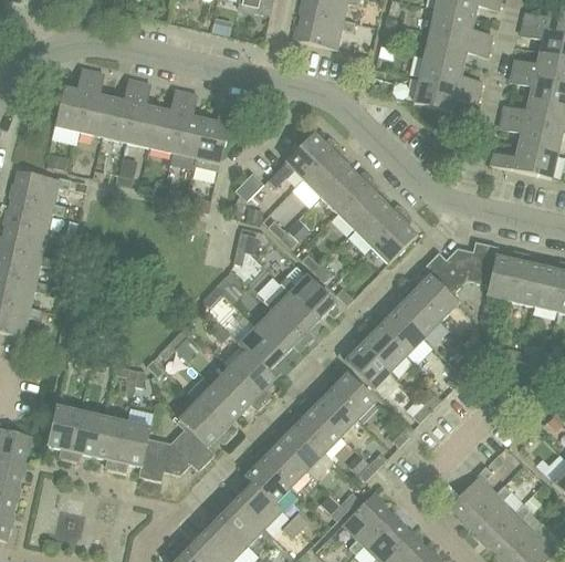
[(240,0),(239,8),(261,13),(263,0),(240,0)]
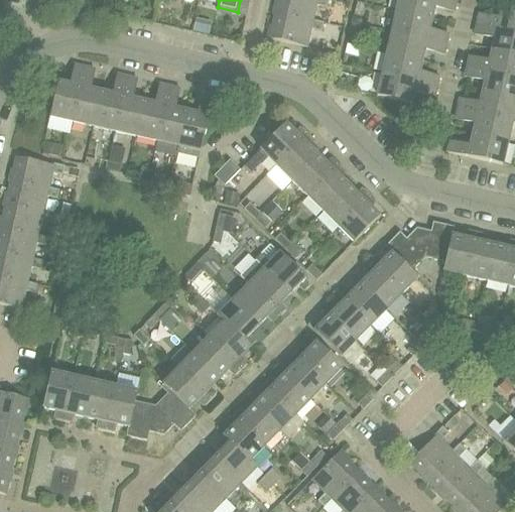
[(240,0),(238,12),(247,14),(249,0),(240,0)]
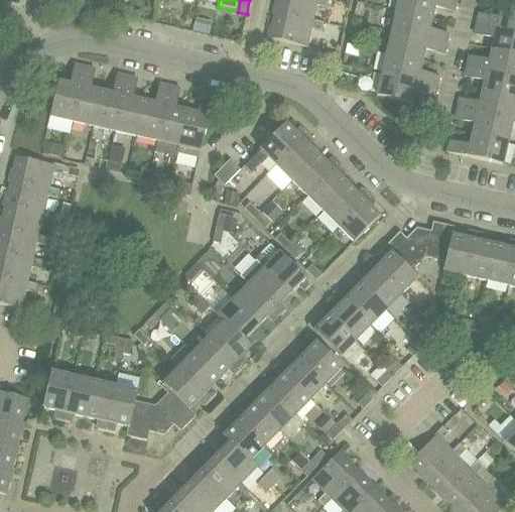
[(277,0),(275,11),(312,20),(313,17),(316,3),(328,5),(329,0),(277,0)]
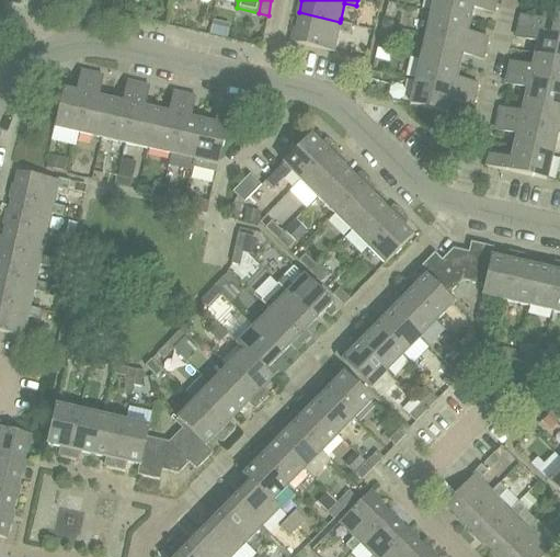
[(494,10),(496,0),(433,0),(432,9),(470,16),(473,2),(482,4),(484,8),(494,10)]
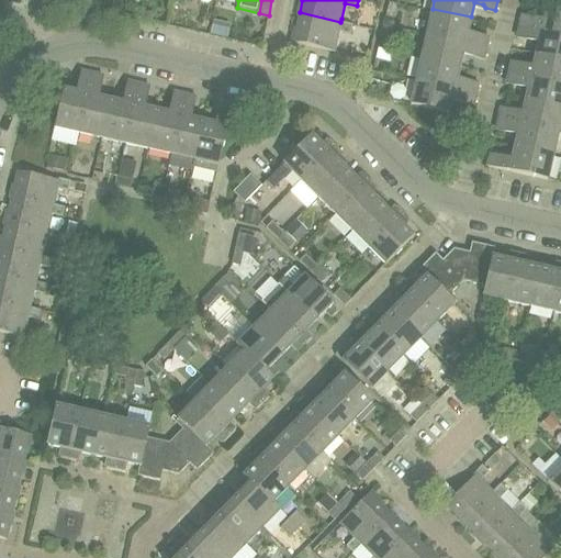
[(520,23),(560,32),(560,7),(547,4),(543,20),(535,18),(533,14),(523,12),(520,23)]
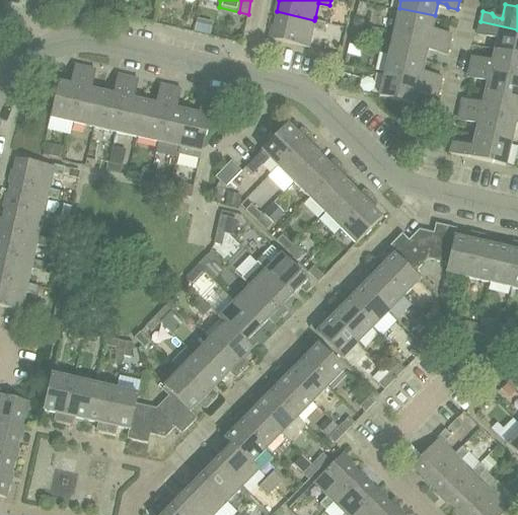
[(432,29),(435,15),(399,8),(394,29),(450,42),(452,31),(443,29),(440,31),(432,29)]
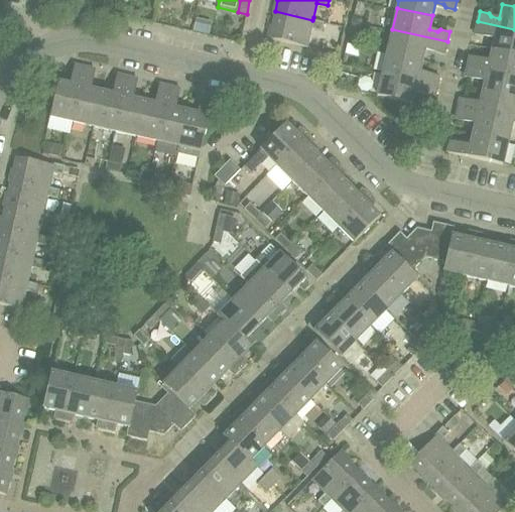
[(325,20),(313,17),(312,20),(275,11),(270,35),(307,44),(311,26),(323,28),(325,20)]
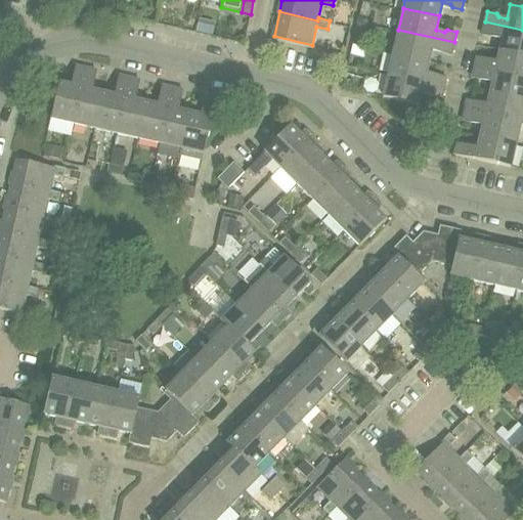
[(358,20),(355,36),(366,38),(371,23),(358,20)]
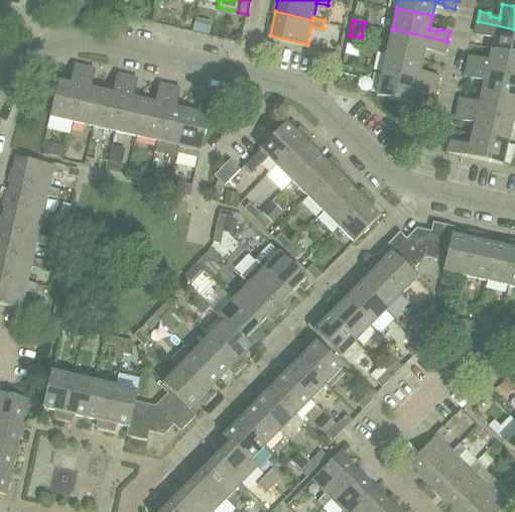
[(514,29),(478,21),(475,32),(484,33),(487,31),(495,33),(492,47),(514,52),(514,29)]
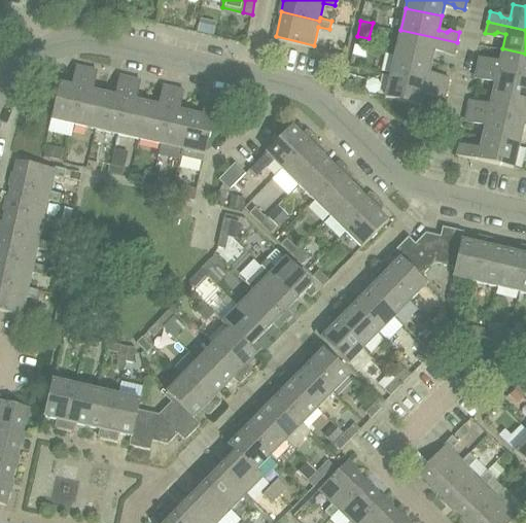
[(454,53),(457,42),(400,30),(396,51),(431,60),(435,45),(444,47),(446,50),(454,53)]
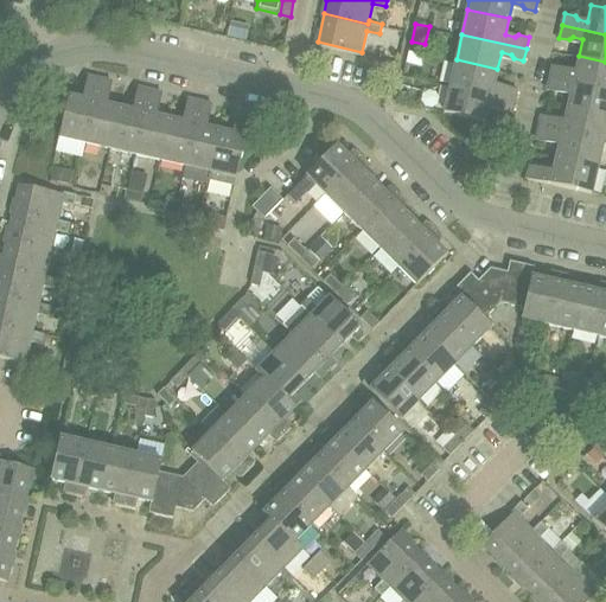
[(605,62),(579,56),(575,71),(566,69),(563,65),(553,63),(550,75),(605,88),(605,62)]
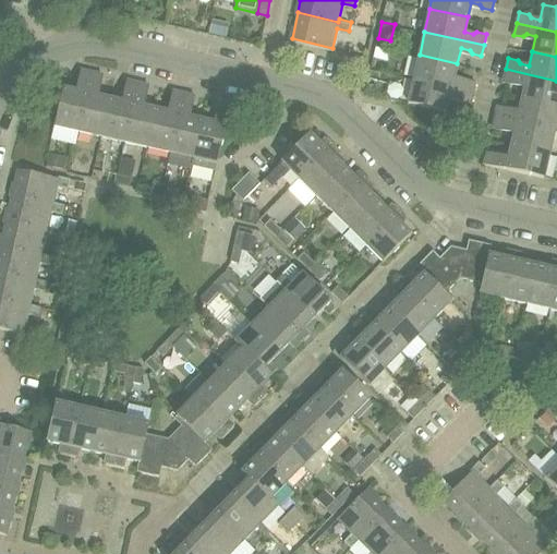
[(453,77),(457,63),(420,55),(414,77),(473,91),(475,80),(467,77),(463,80),(453,77)]
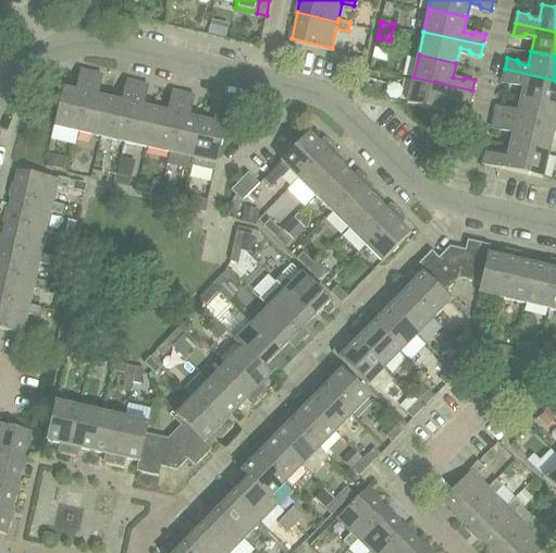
[(78,128),(93,70),(81,68),(78,76),(82,80),(79,89),(63,85),(56,123),(78,128)]
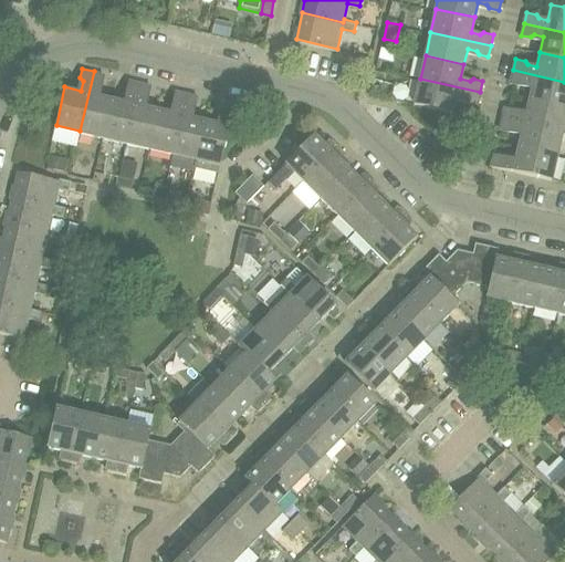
[(564,82),(513,70),(511,82),(520,84),(524,81),(533,83),(530,99),(564,106),(564,82)]
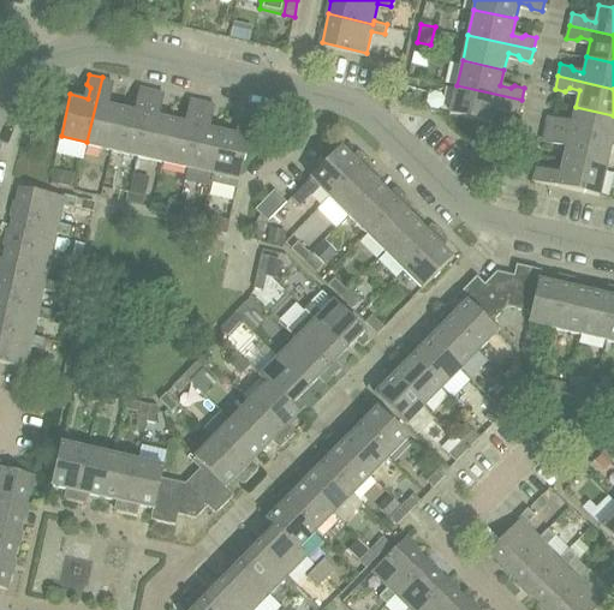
[(112,148),(121,106),(106,102),(108,93),(112,90),(114,79),(102,77),(87,142),(112,148)]
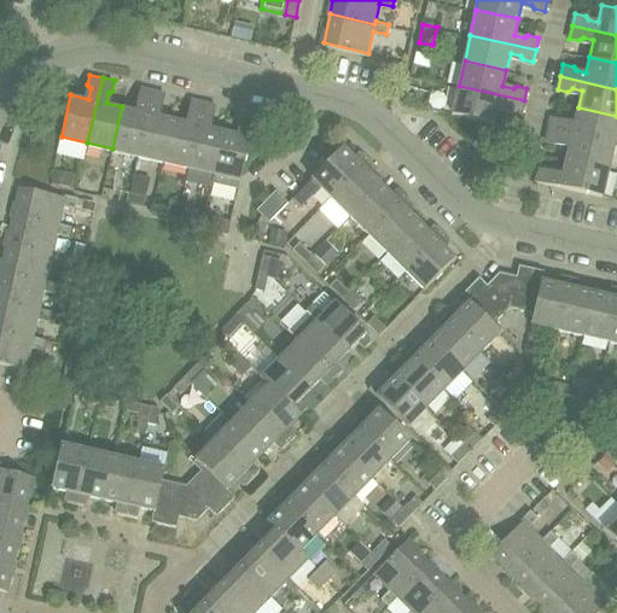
[(138,155),(153,89),(141,86),(139,97),(141,100),(139,110),(122,106),(112,149),(138,155)]
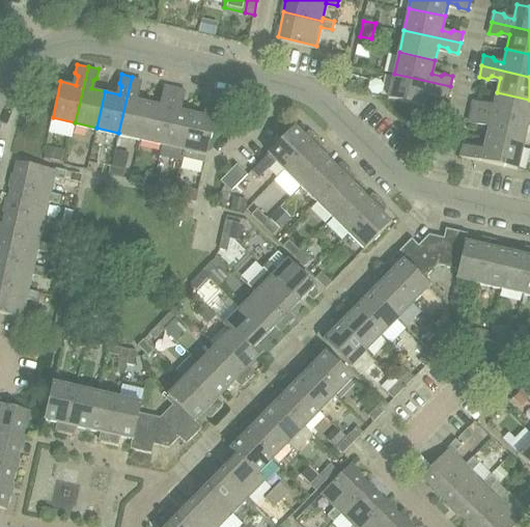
[(448,96),(450,86),(394,74),(389,95),(425,104),(428,89),(437,91),(439,94),(448,96)]
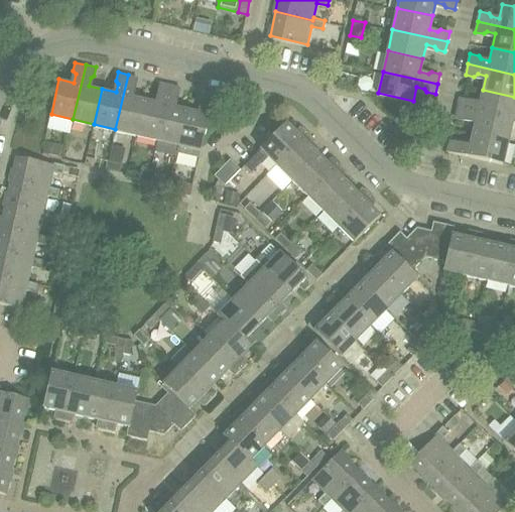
[(136,134),(145,99),(131,96),(133,87),(136,86),(138,77),(128,75),(115,129),(136,134)]
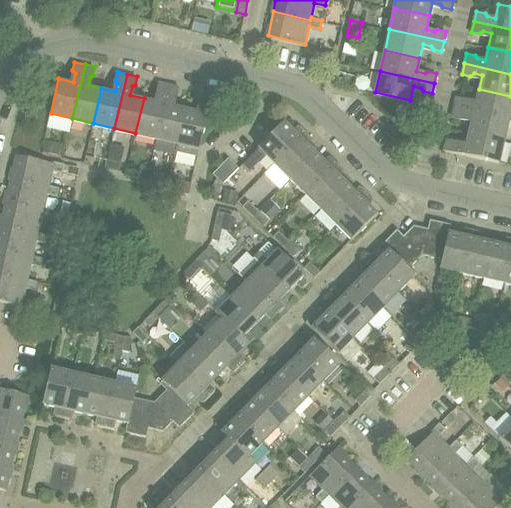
[(157,138),(169,83),(159,81),(157,89),(159,93),(157,101),(144,98),(135,133),(157,138)]
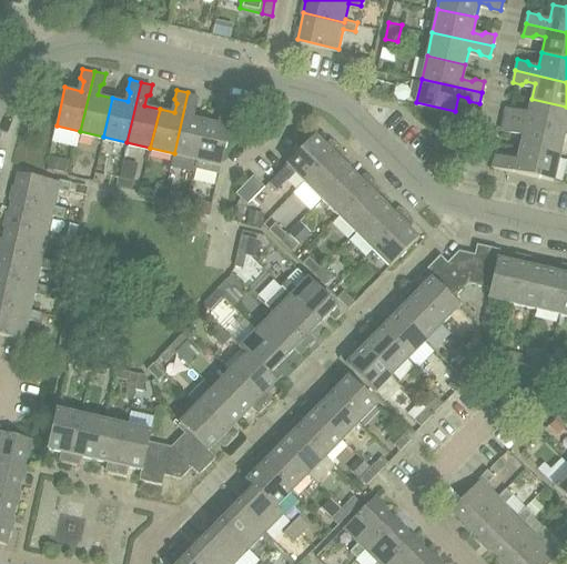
[(198,158),(206,119),(191,116),(193,107),(196,104),(199,96),(188,92),(174,153),(196,158),(198,158)]
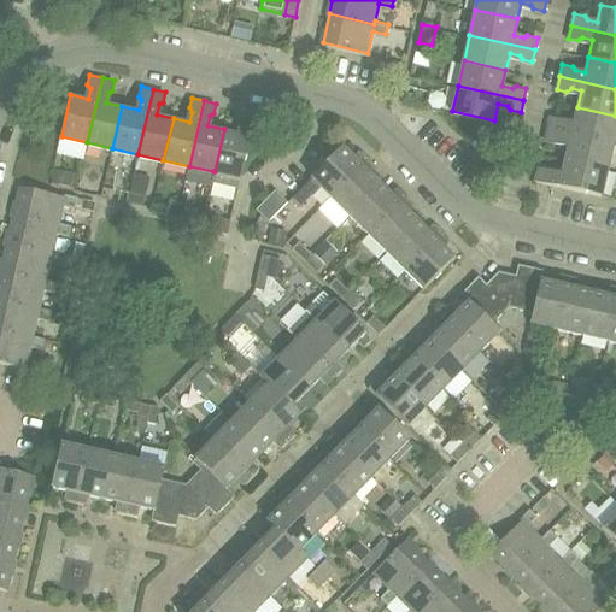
[(614,142),(615,133),(615,116),(578,107),(574,123),(563,121),(562,117),(551,115),(547,127),(614,142)]
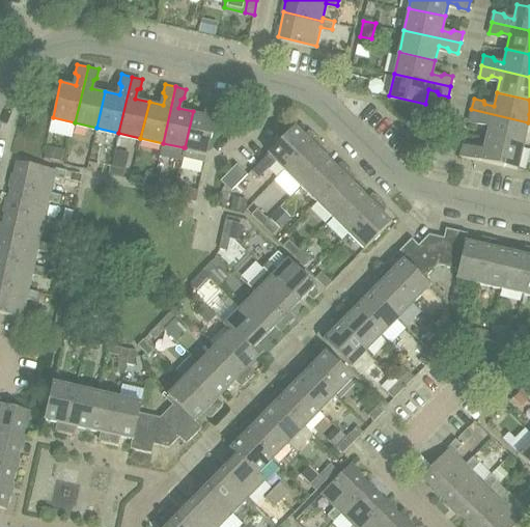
[(205,160),(206,153),(220,96),(208,93),(206,103),(208,106),(206,115),(193,111),(185,147),(184,147),(183,154),(205,160)]
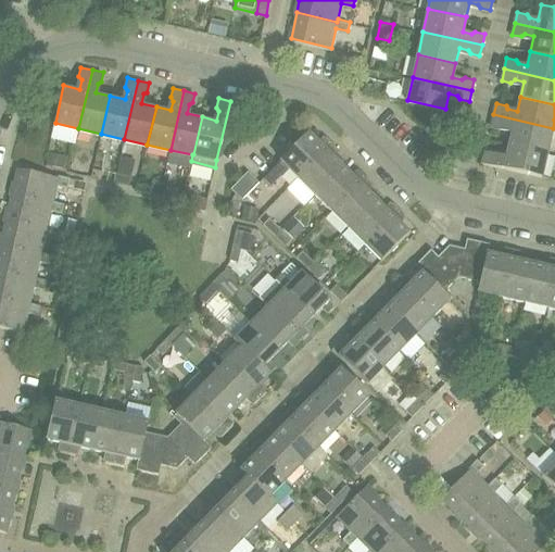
[(547,151),(553,128),(493,114),(491,126),(501,128),(504,125),(513,127),(509,142),(547,151)]
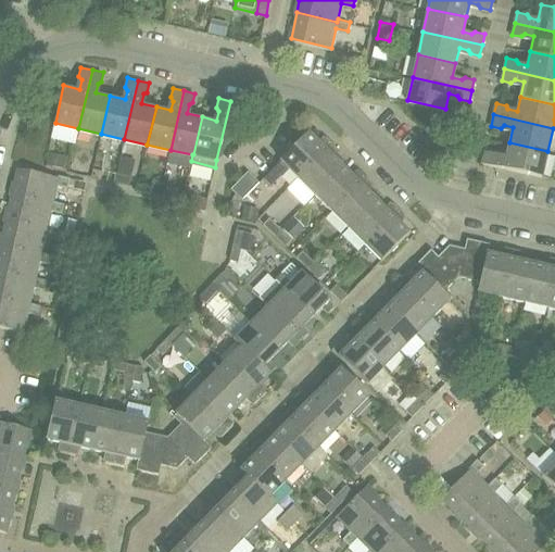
[(263,177),(270,185),(289,166),(299,176),(332,141),(327,135),(319,142),(308,132),(263,177)]
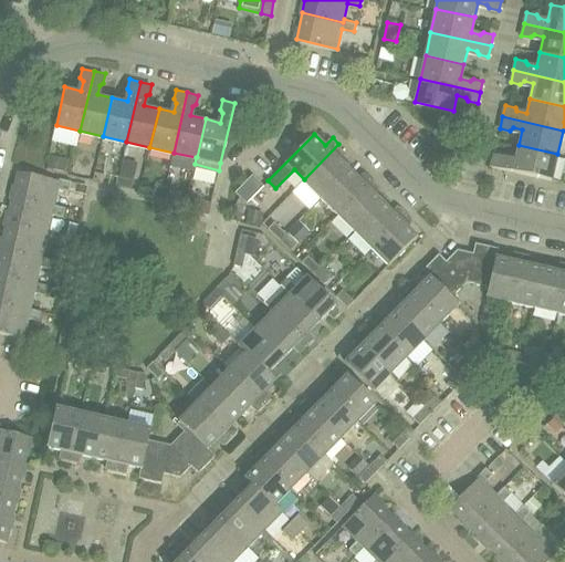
[(321,196),(348,167),(337,157),(345,149),(338,144),(304,179),(321,196)]
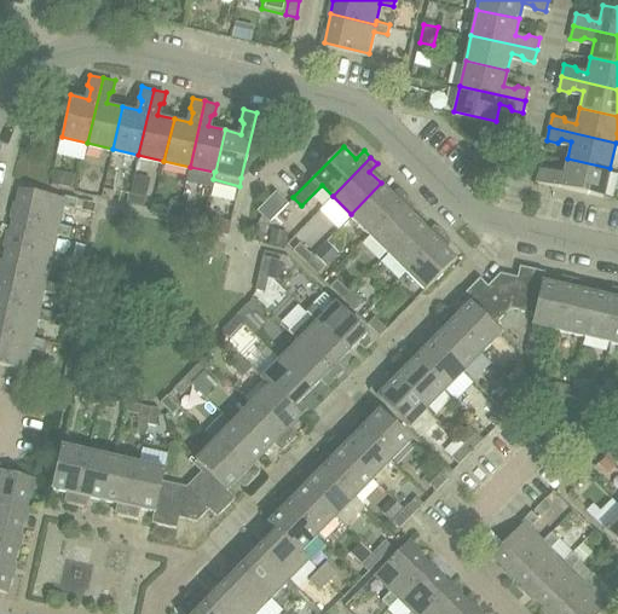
[(604,195),(610,168),(567,158),(564,175),(554,173),(552,168),(541,166),(538,179),(604,195)]
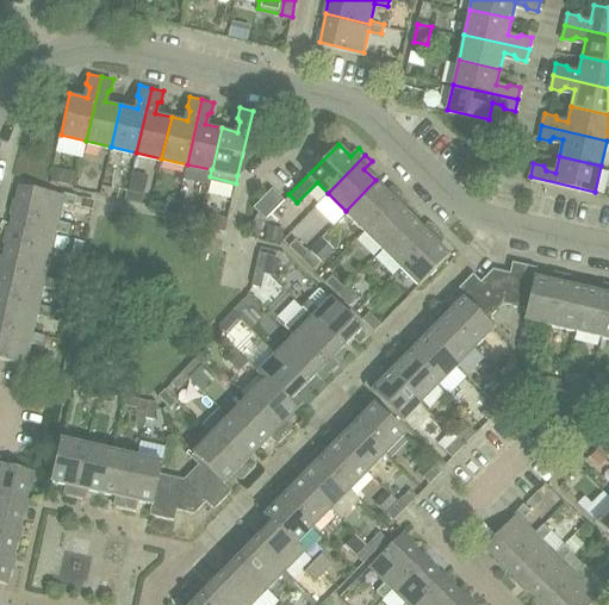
[(74,169),(55,166),(53,179),(72,184),(74,169)]
